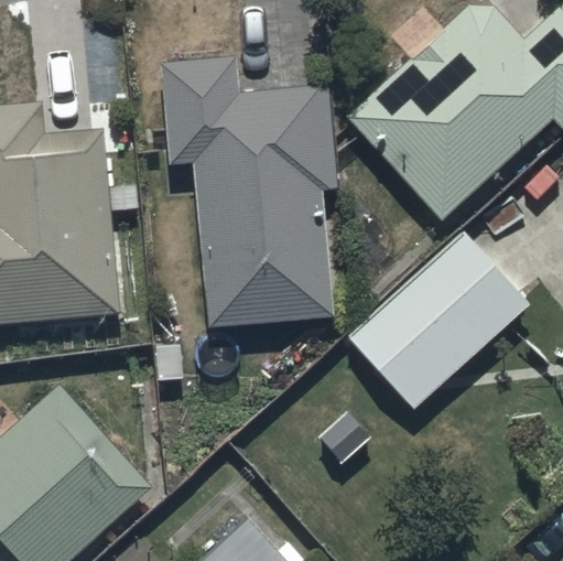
[(473,0),(346,117),(442,220),(550,120),(562,133),(562,3),(522,41),(485,0),(473,0)]
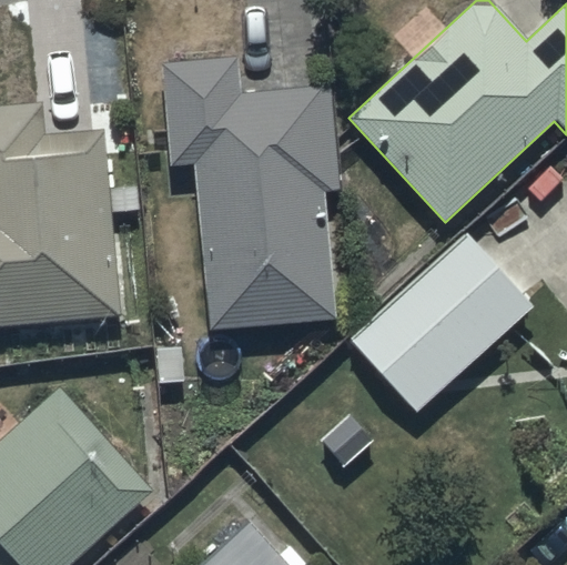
[(171,167),(194,164),(210,330),(334,319),(322,191),(341,189),(331,84),(241,93),(238,57),(161,64),(171,167)]
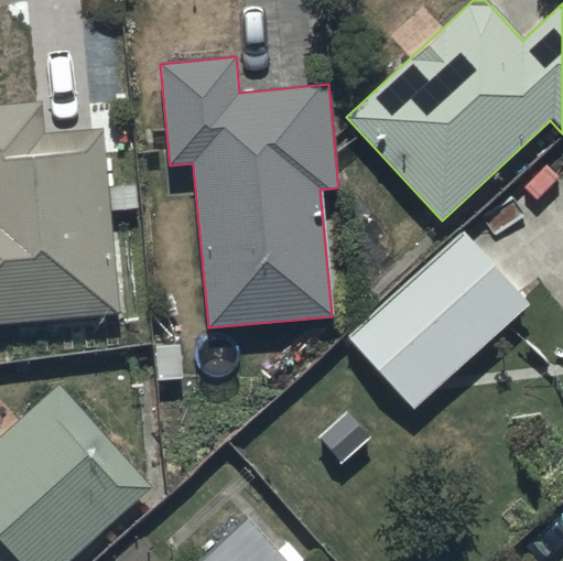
[(41,103),(0,105),(0,322),(117,314),(103,129),(43,133),(41,103)]
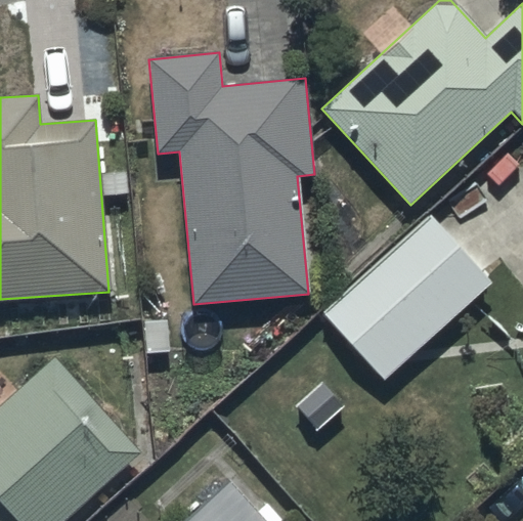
[(492,280),(429,212),(320,309),(386,380),(492,280)]
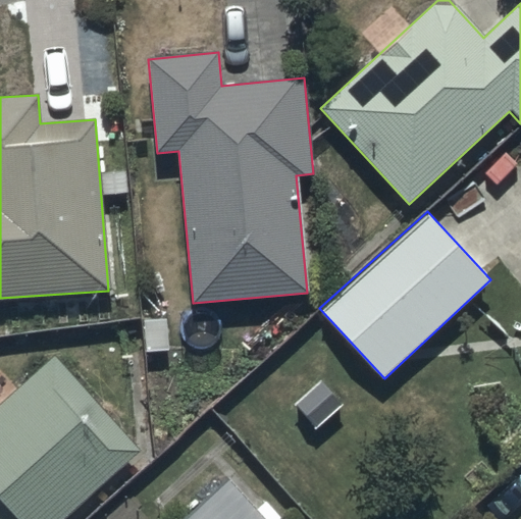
[(64,518),(142,451),(56,354),(0,404),(0,518),(64,518)]
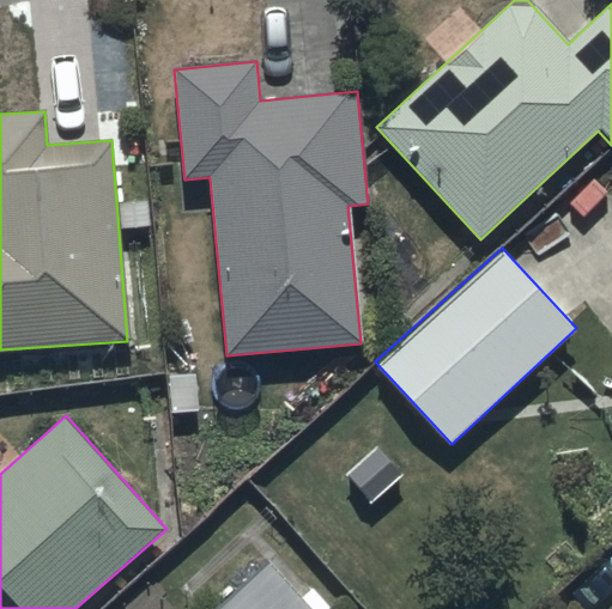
[(310,608),(267,561),(216,608),(198,608),(197,608),(195,608),(310,608)]
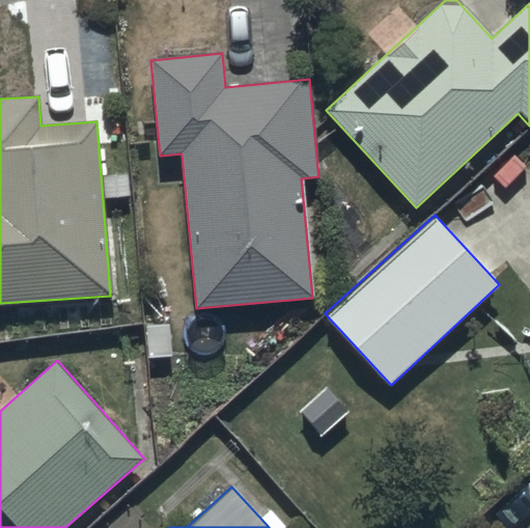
All buildings are outlined.
